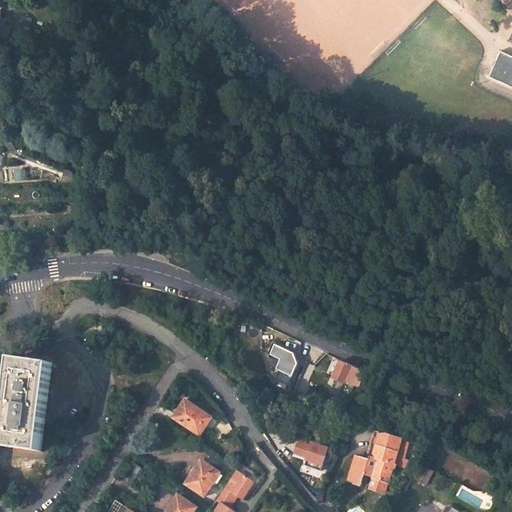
[(511,57),(498,51),(493,62),(498,64),(497,68),(491,66),(487,77),(511,88),(511,57)]
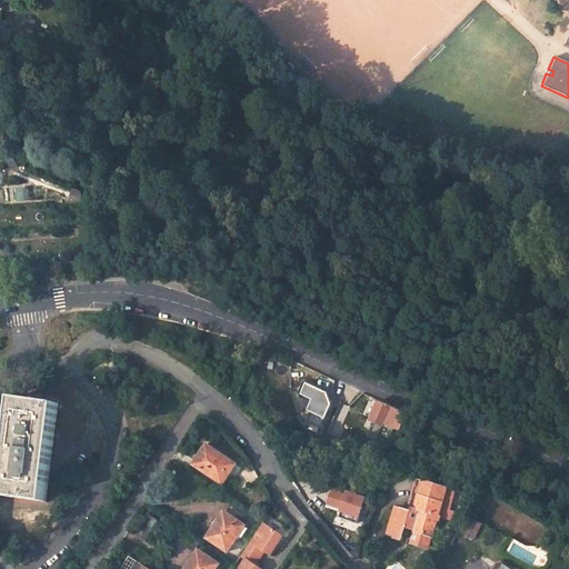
[(70,189),(65,203),(80,202),(78,192),(70,189)]
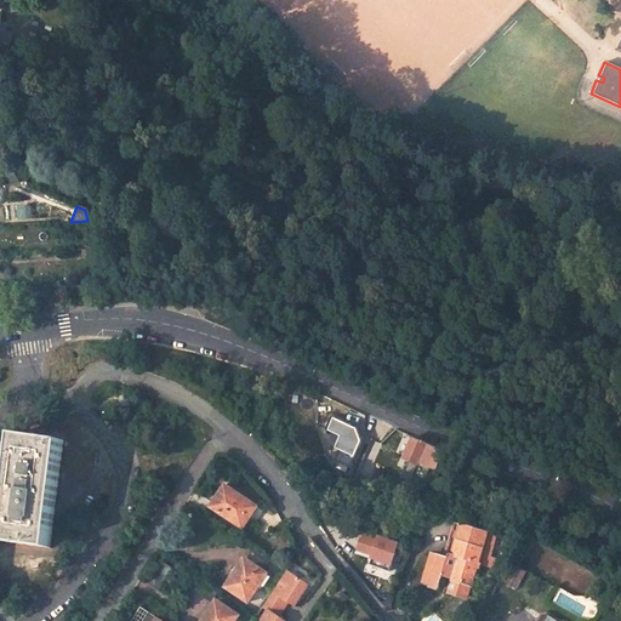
[(357,429),(331,416),(325,429),(341,437),(335,449),(337,450),(332,460),(349,468),(362,442),(357,429)]
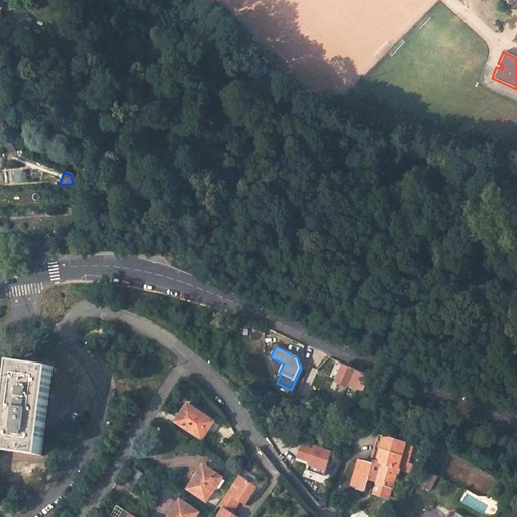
[(54,368),(14,363),(3,450),(42,456),(43,448),(54,368)]
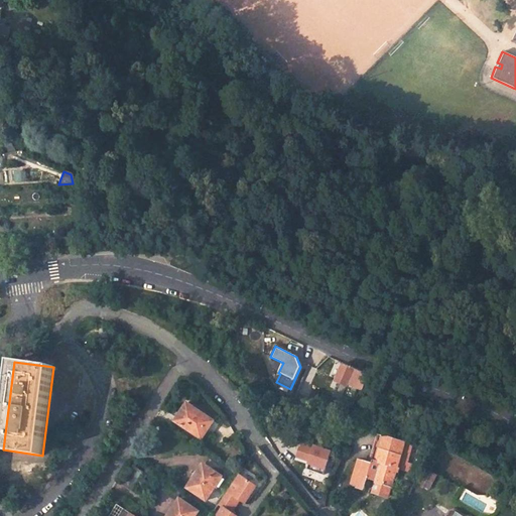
[(355,369),(343,364),(336,381),(346,385),(341,396),(353,401),(358,403),(369,376),(355,369)]
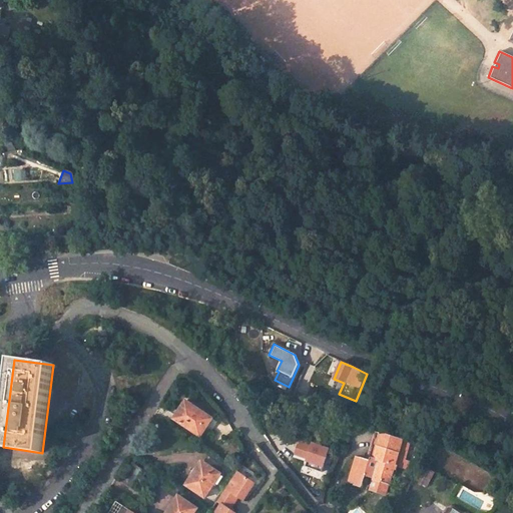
[(350,416),(356,401),(351,399),(345,414),(350,416)]
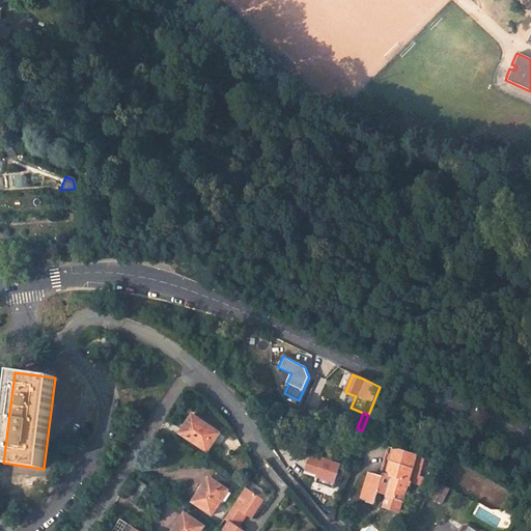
[(223,430),(195,414),(190,423),(189,422),(183,432),(212,449),(223,430)]
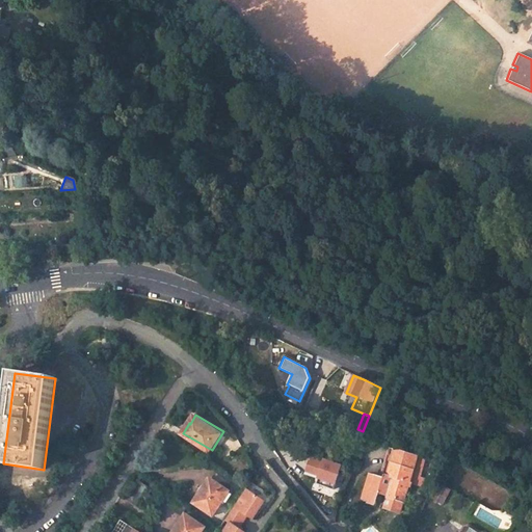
[(175,437),(181,426),(169,419),(162,429),(175,437)]
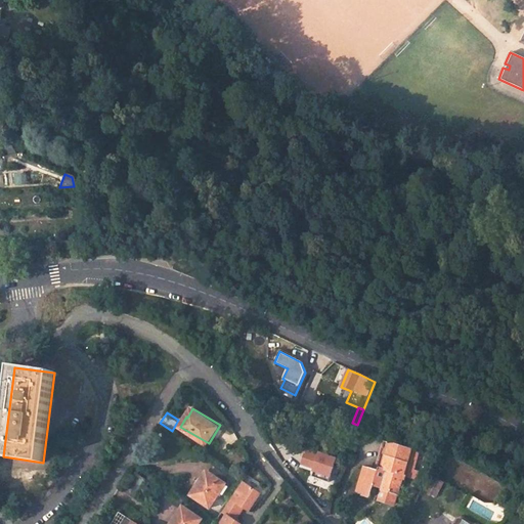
[(420,452),(386,441),(377,470),(367,467),(364,475),(361,474),(355,492),(368,497),(374,482),(381,485),(379,489),(385,490),(382,497),(397,503),(406,475),(417,478),(419,471),(415,470),(420,452)]
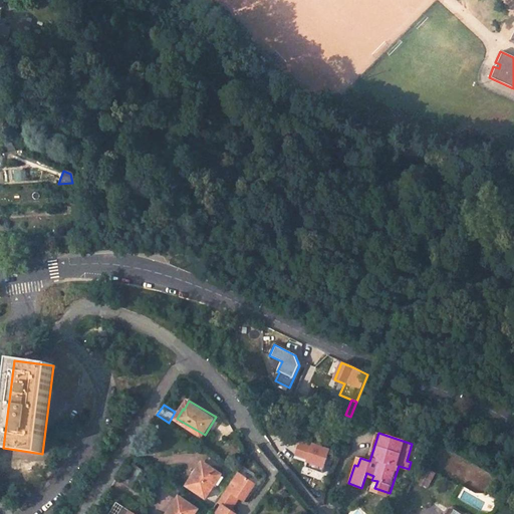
[(303,445),(300,448),(297,455),(310,460),(307,468),(323,473),(331,451),(315,445),(314,449),(303,445)]
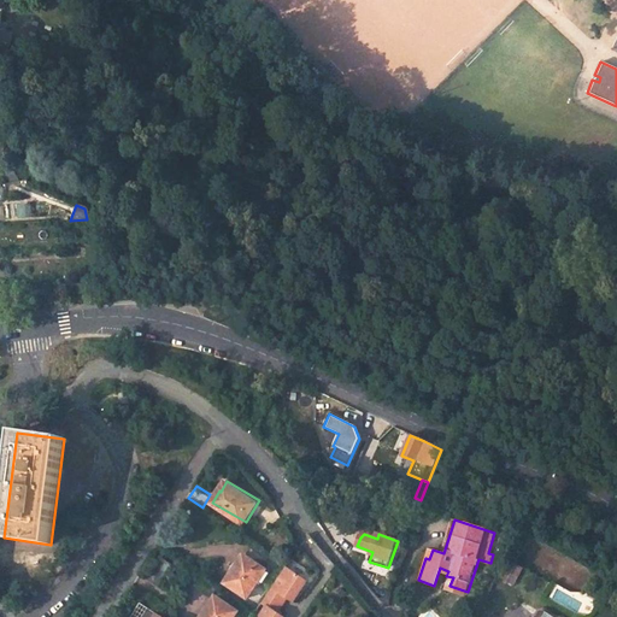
[(300,547),(295,540),(287,546),(294,557),(300,547)]
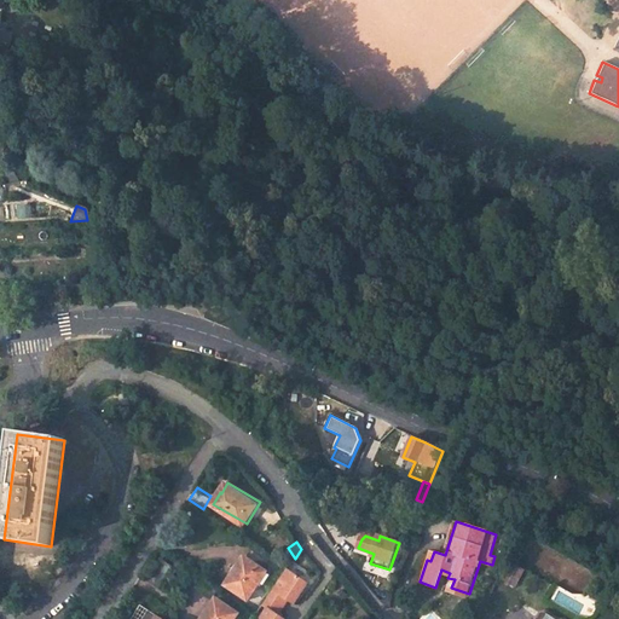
[(247,555),(227,584),(249,599),(268,571),(247,555)]
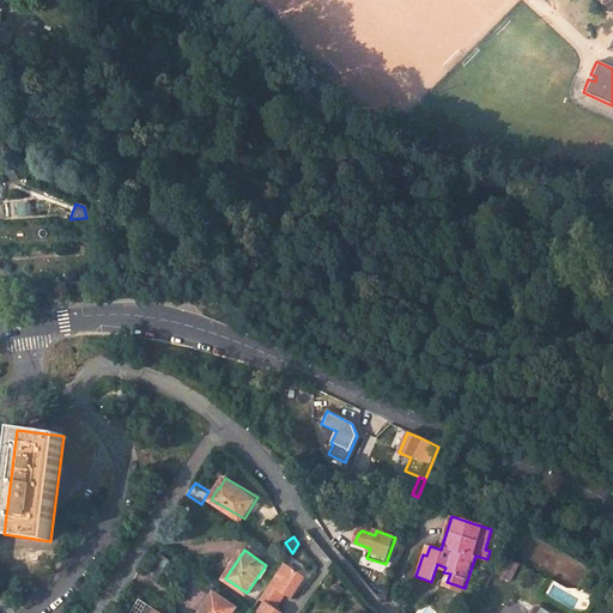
[(260,612),(259,612),(283,612),(277,608),(287,592),(293,596),(308,576),(286,562),(255,608),(260,612)]
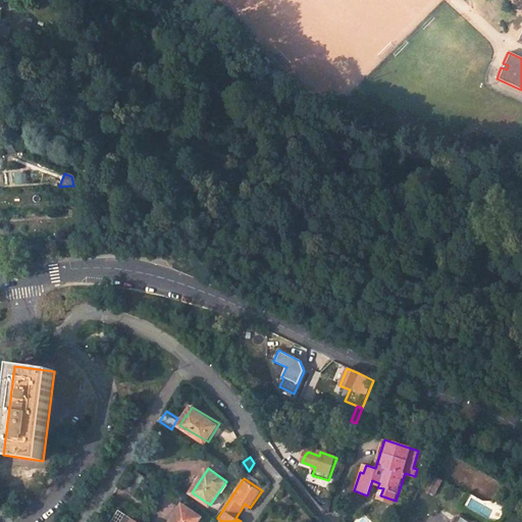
[(199,521),(203,517),(184,504),(172,521),(199,521)]
